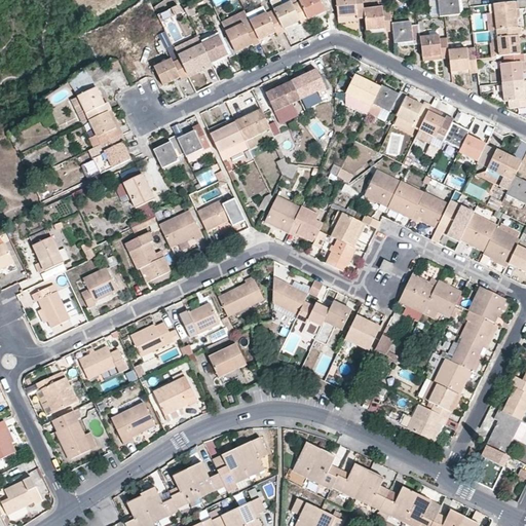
[(291,2),(290,0),(280,0),(272,5),(275,10),(291,2)]
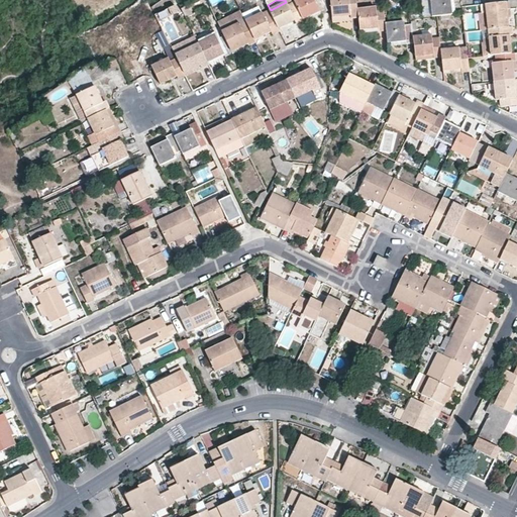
[(272,13),(279,28),(296,20),(297,23),(304,20),(303,19),(295,1),(294,0),(291,0),(286,2),(271,10),(272,13)]
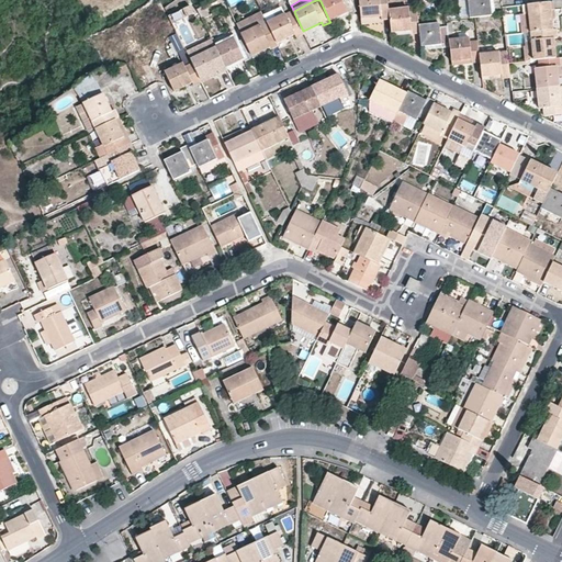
[(349,15),(358,12),(351,0),(322,0),(321,1),(329,21),(348,12),(349,15)]
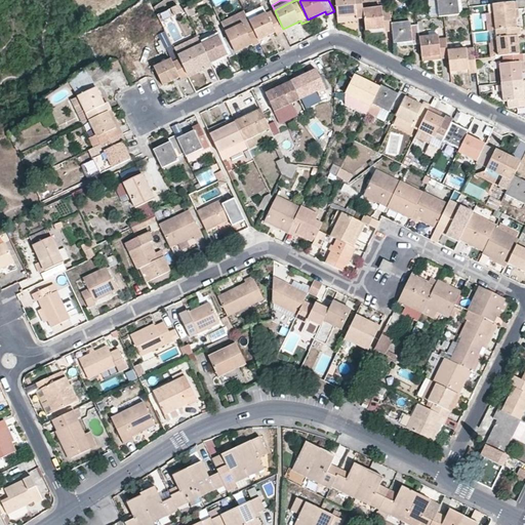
[(364,10),(362,0),(336,0),(338,22),(357,19),(357,18),(364,17),(364,10)]
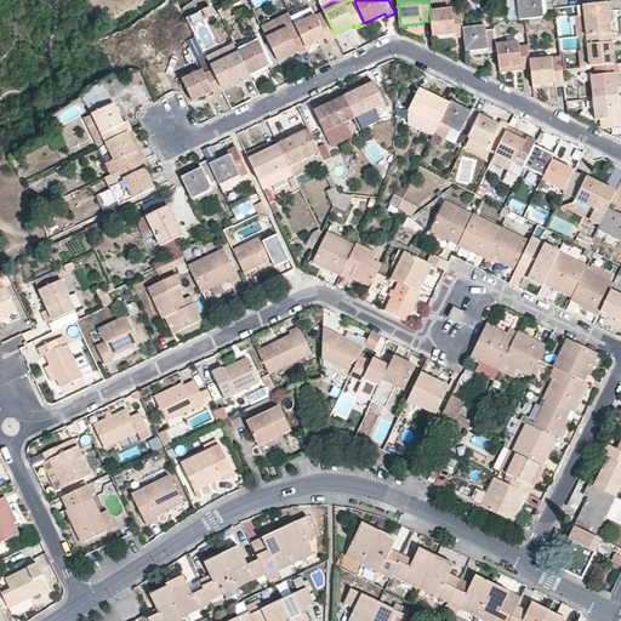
[(507,0),(510,18),(519,18),(517,0),(507,0)]
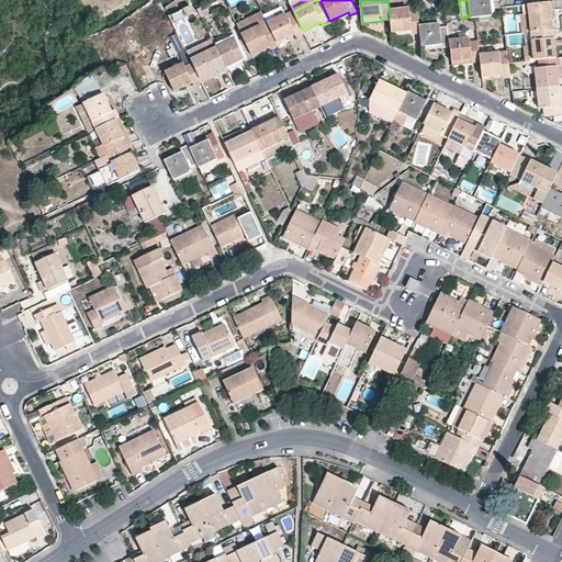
[(468,0),(470,17),(471,18),(474,18),(493,15),(491,0),(468,0)]
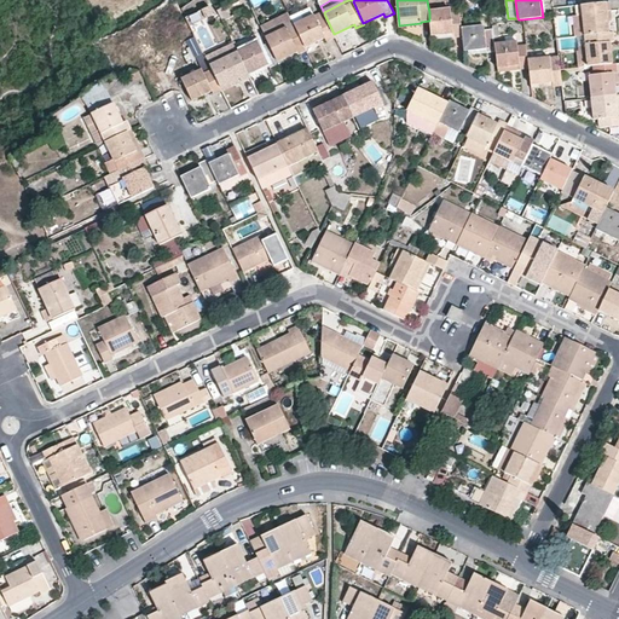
[(450,4),(451,9),(429,12),(429,21),(432,35),(453,33),(453,36),(463,35),(463,28),(460,3),(450,4)]
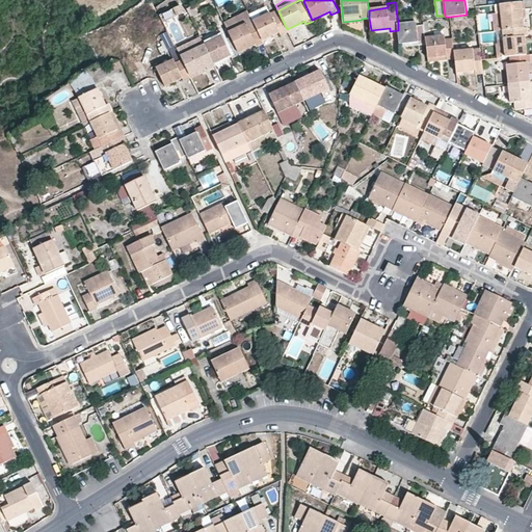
[(525,9),(525,2),(495,5),(496,12),(501,11),(503,30),(507,30),(524,28),(522,9),(525,9)]
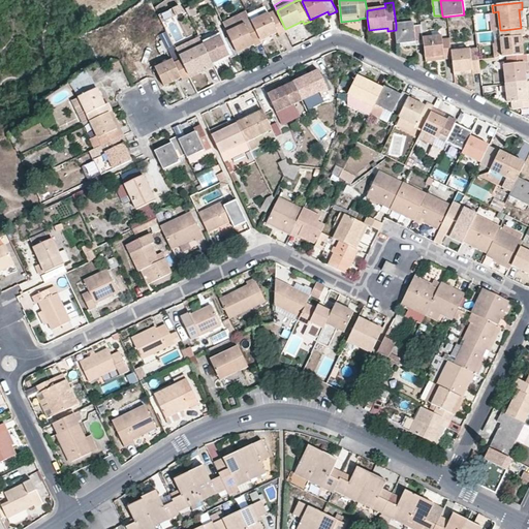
[(191,19),(193,23),(213,12),(211,9),(191,19)]
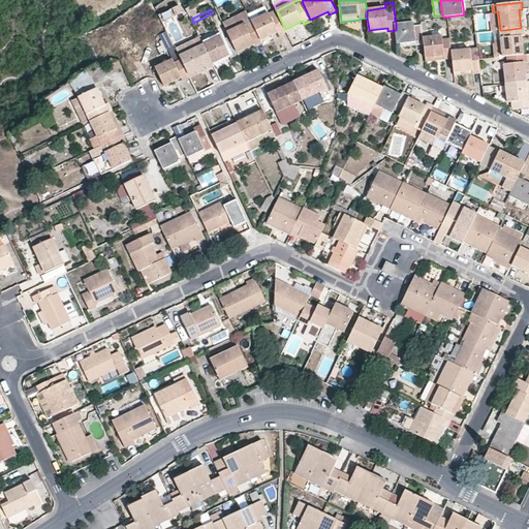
[(311,21),(312,23),(329,14),(328,11),(310,20),(311,21)]
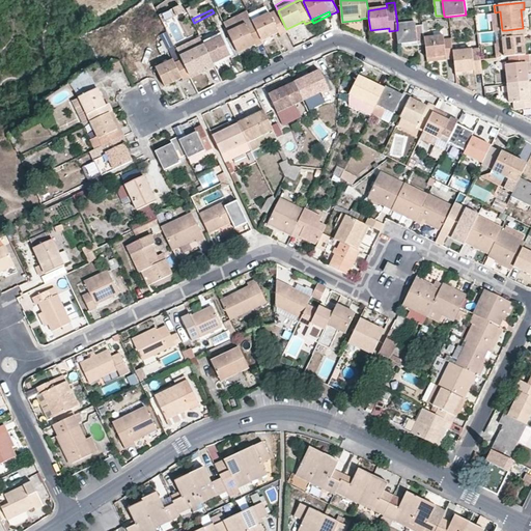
[(255,26),(261,40),(279,32),(281,35),(288,32),(286,29),(279,14),(272,17),(271,14),(253,22),(255,26)]
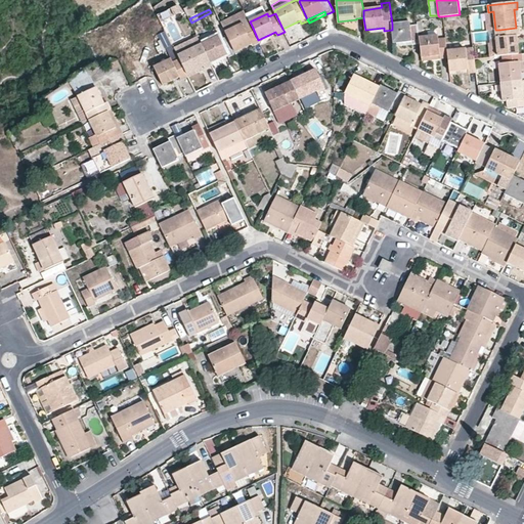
[(410,26),(410,22),(392,24),(392,30),(394,43),(412,42),(412,45),(420,44),(420,37),(418,25),(410,26)]
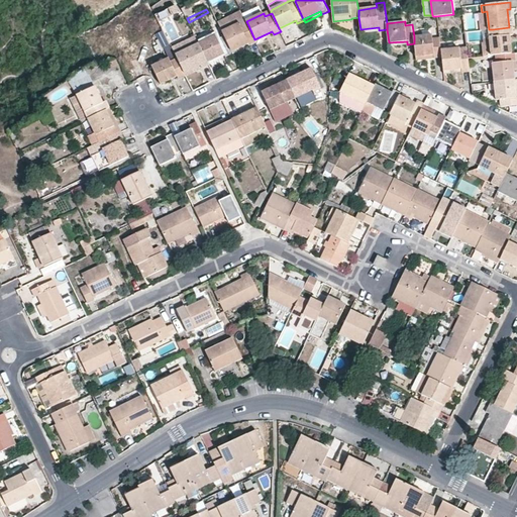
[(248,25),(241,28),(240,24),(223,32),(225,36),(232,50),(248,42),(250,45),(255,42),(254,39),(248,25)]
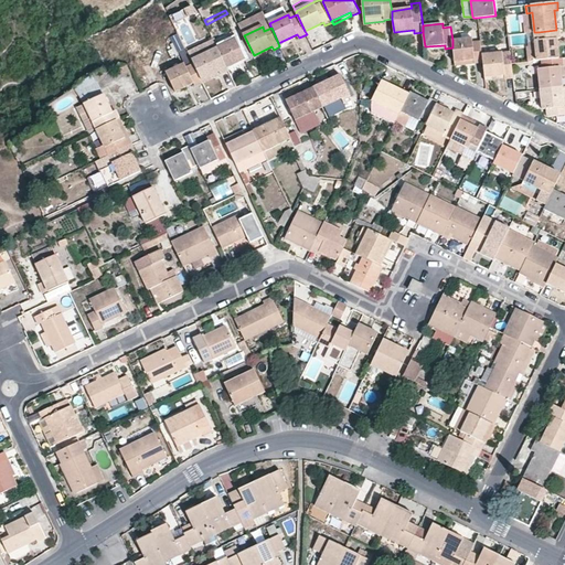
[(560,30),(556,30),(539,32),(539,40),(535,41),(537,61),(542,60),(560,59),(557,39),(561,38),(560,30)]
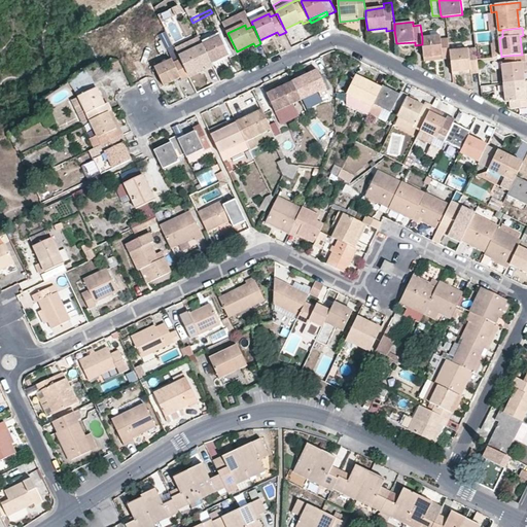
[(442,39),(441,35),(422,37),(422,44),(424,58),(444,56),(444,60),(450,59),(450,51),(448,38),(442,39)]
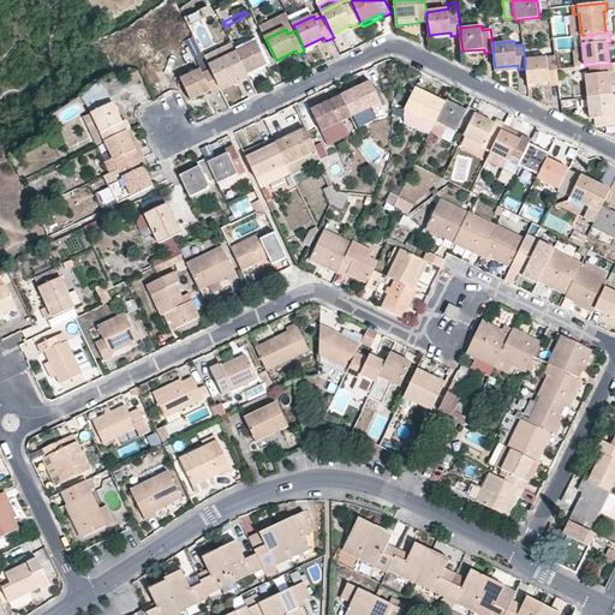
[(238,57),(248,73),(268,64),(269,67),(278,64),(276,60),(268,43),(260,46),(257,42),(237,52),(238,57)]
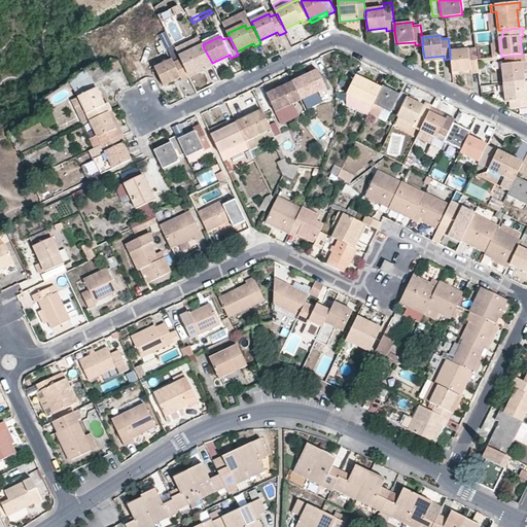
[(197,47),(179,57),(181,60),(188,74),(206,66),(207,69),(213,66),(212,63),(204,48),(203,44),(197,47)]
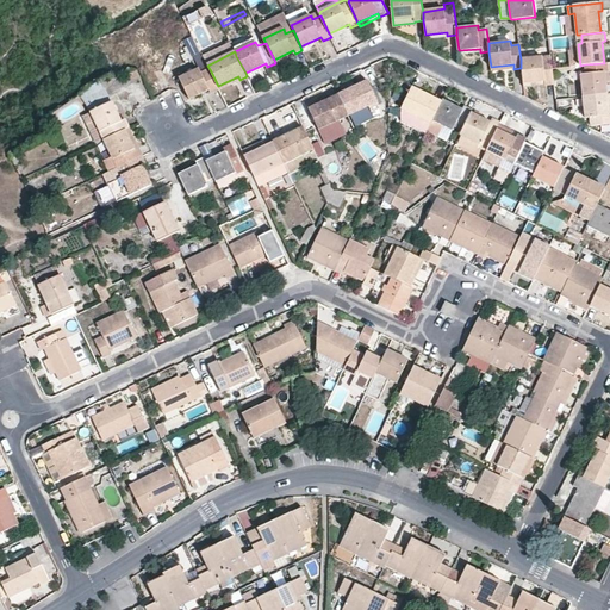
[(200,55),(193,56),(195,69),(204,67),(200,55)]
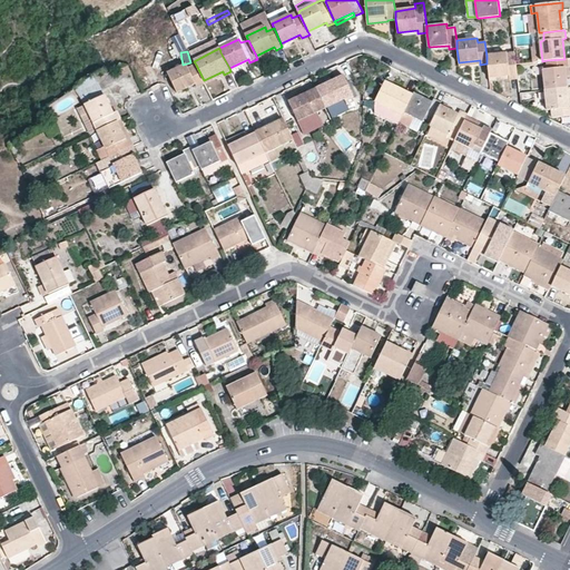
[(516,56),(508,57),(507,53),(487,56),(487,64),(489,77),(510,75),(510,79),(518,78),(517,64),(516,56)]
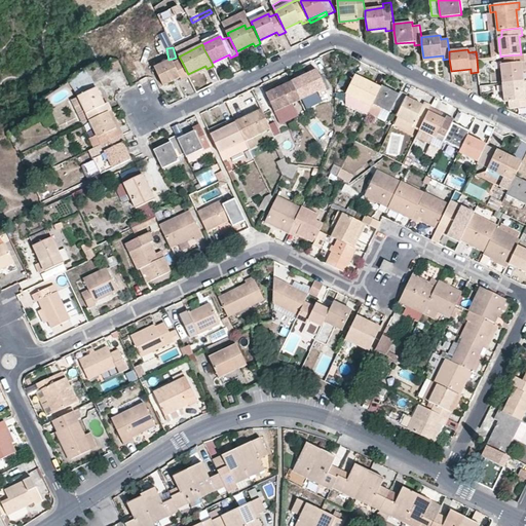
[(524,53),(521,54),(504,55),(505,64),(501,64),(503,82),(523,81),(521,62),(525,62),(524,53)]
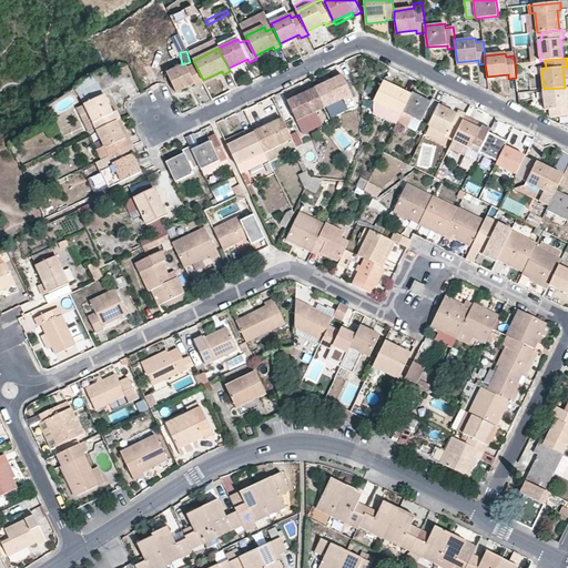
[(195,64),(188,68),(186,64),(168,72),(178,92),(195,84),(196,87),(204,83),(203,80),(195,64)]
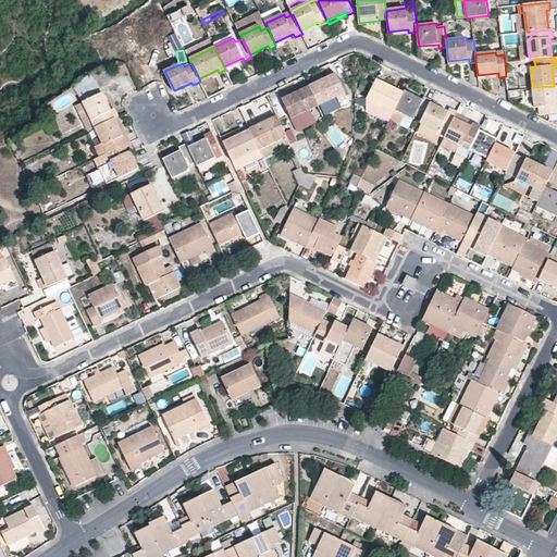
[(336,74),(309,87),(318,106),(337,97),(339,102),(347,99),(344,94),(345,94),(336,74)]
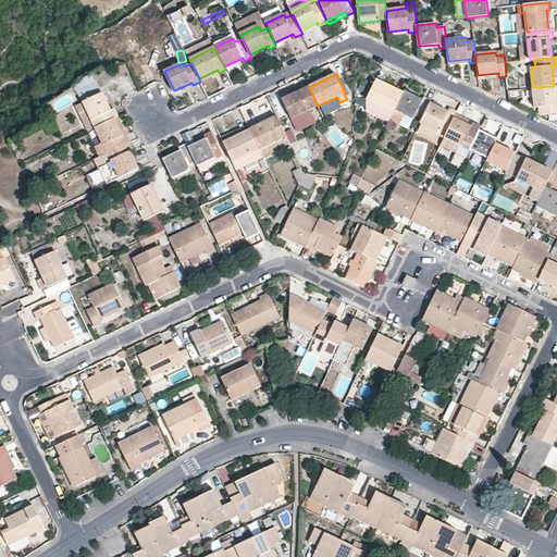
[(395,110),(404,94),(378,81),(368,100),(394,112),(395,110)]
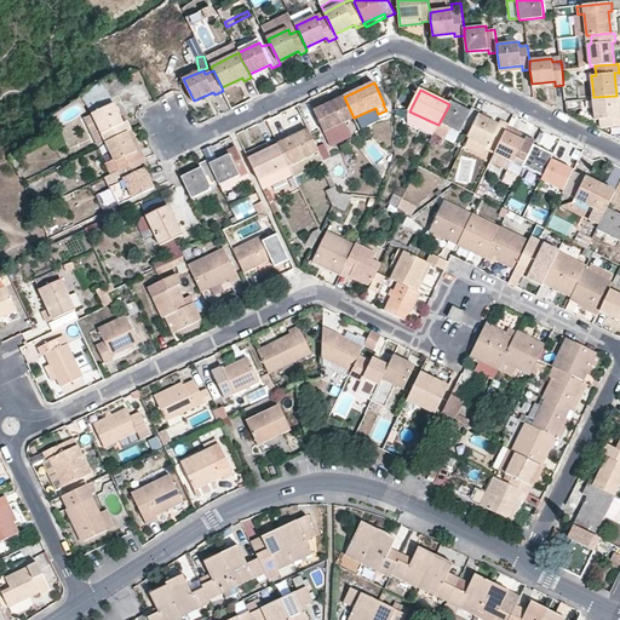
[(619,118),(616,96),(593,97),(595,109),(596,120),(602,120),(603,127),(619,125),(619,118)]
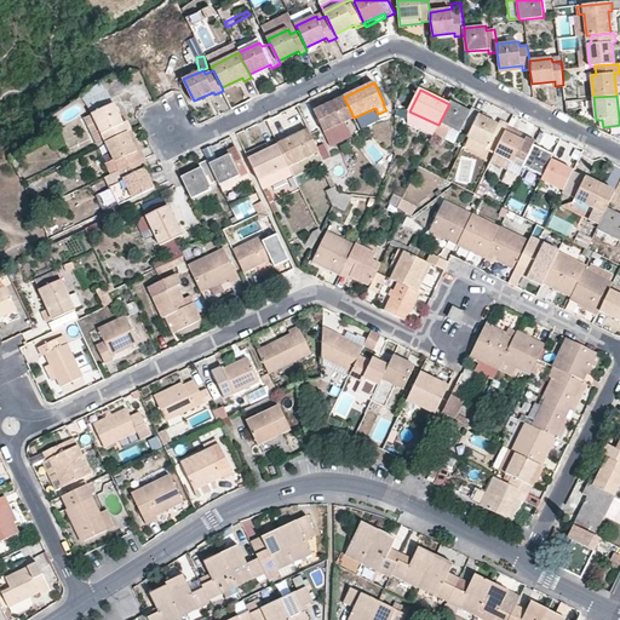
[(354,118),(344,97),(315,110),(325,131),(344,122),(354,118)]
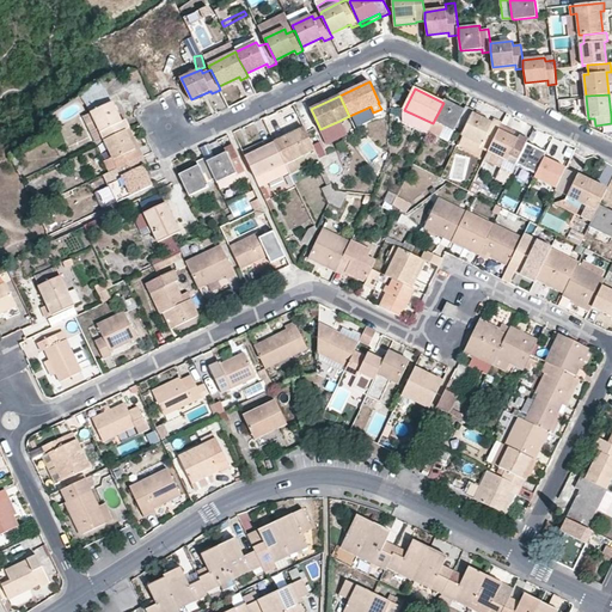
[(434,121),(454,130),(457,127),(465,130),(473,114),(475,110),(466,106),(464,110),(445,101),(444,103),(434,121)]
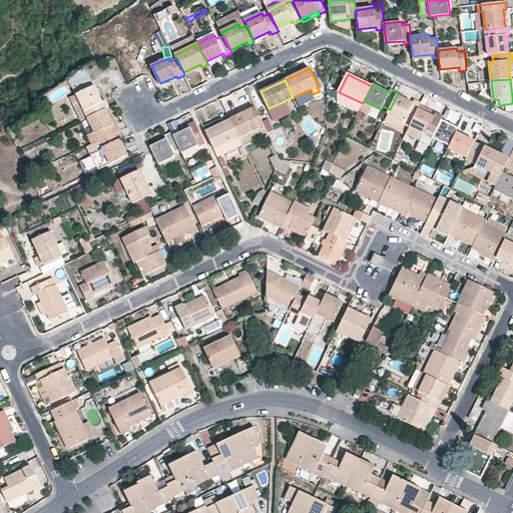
[(94,86),(76,95),(87,118),(105,109),(108,108),(105,101),(102,102),(94,86)]
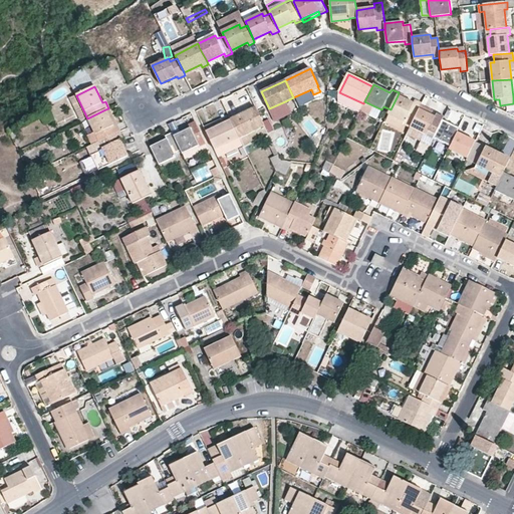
[(360,109),(363,103),(339,92),(338,94),(339,102),(359,112),(360,109)]
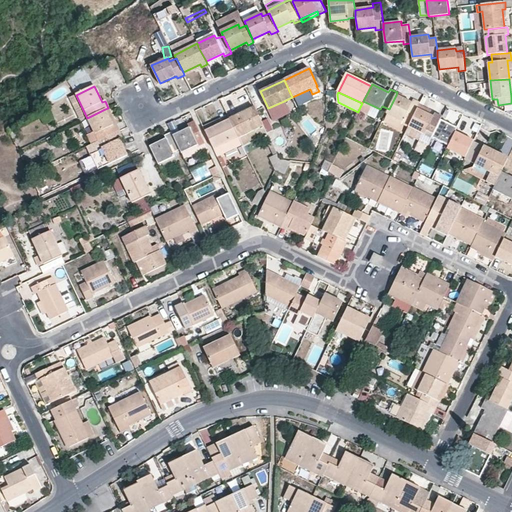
[(76,95),(70,98),(76,112),(81,121),(87,118),(76,95)]
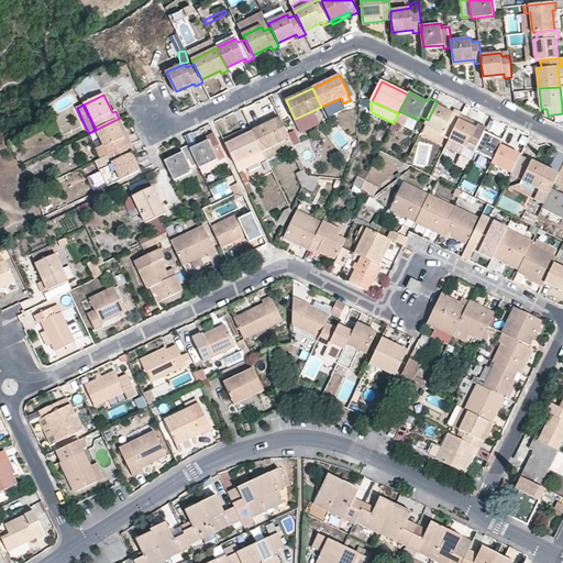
[(442,135),(449,139),(459,119),(462,113),(454,110),(453,113),(435,105),(428,120),(426,124),(443,134),(442,135)]
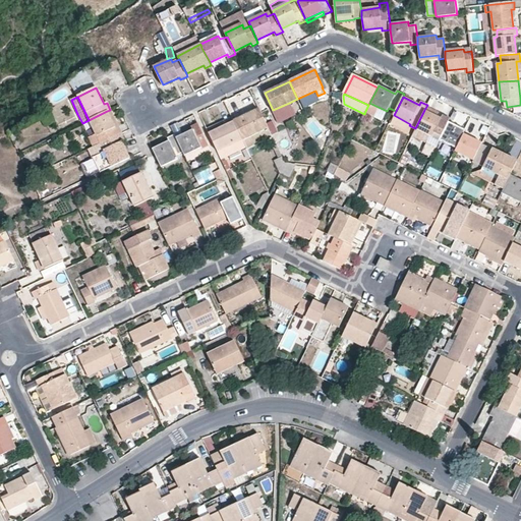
[(273,110),(276,116),(292,109),(289,103),(273,110)]
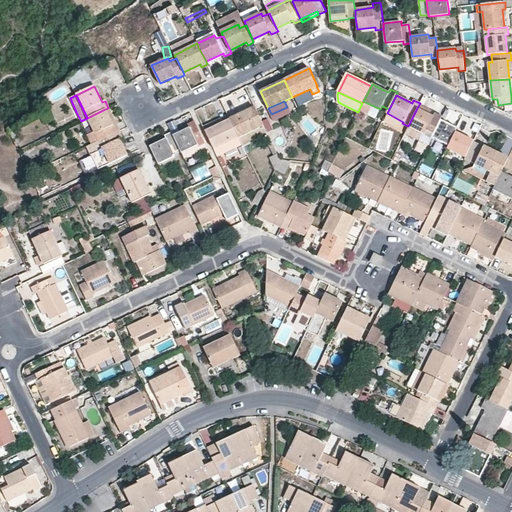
[(380,109),(363,101),(362,103),(359,109),(376,117),(380,109)]
